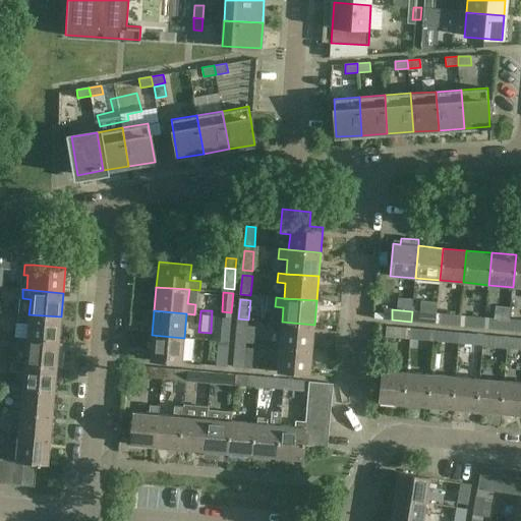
[(416,311),(415,322),(436,324),(437,313),(416,311)]
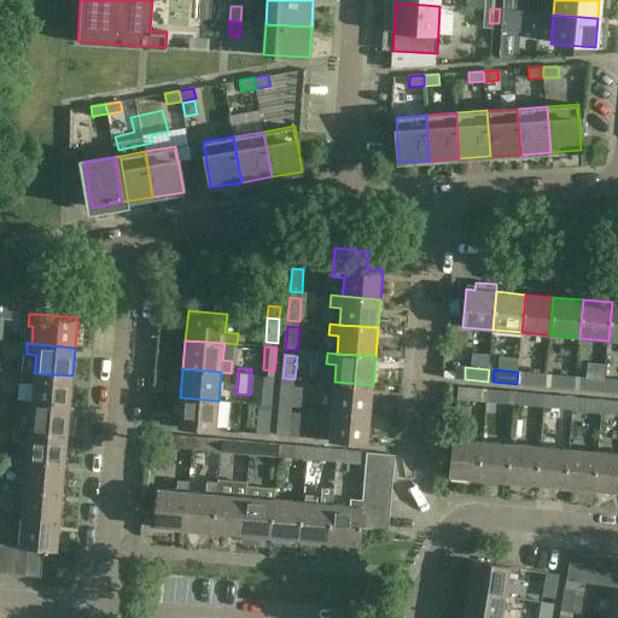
[(33,385),(31,402),(70,406),(73,375),(34,373),(22,372),(21,384),(33,385)]
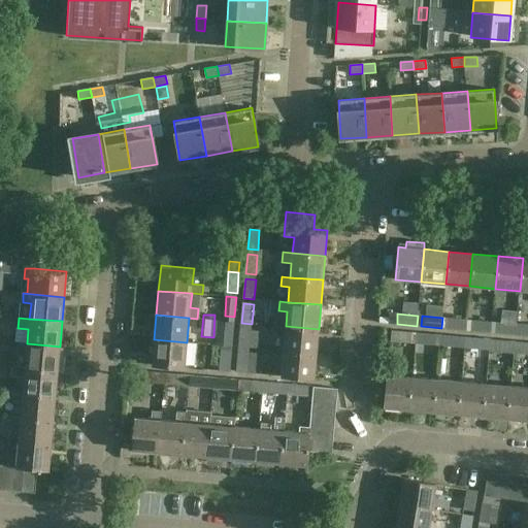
[(446,328),(465,330),(466,320),(447,319),(446,328)]
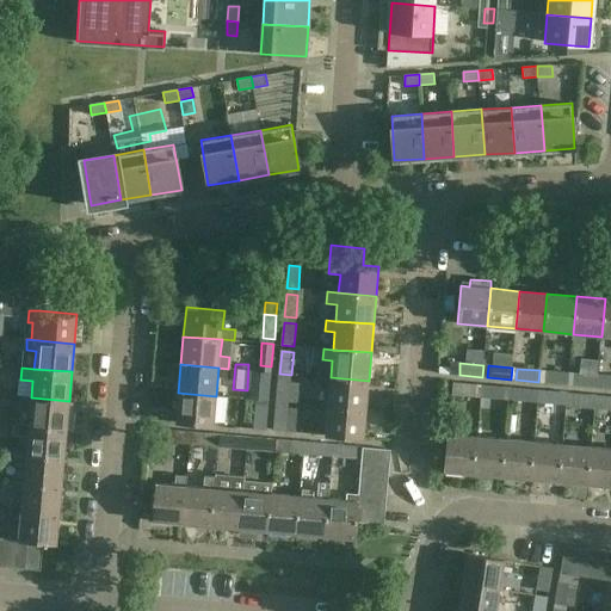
[(271,372),(259,371),(258,394),(269,395),(271,372)]
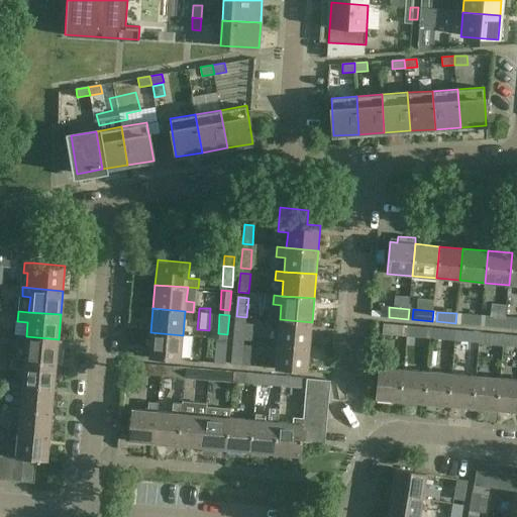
[(460,324),(480,325),(481,315),(461,314),(460,324)]
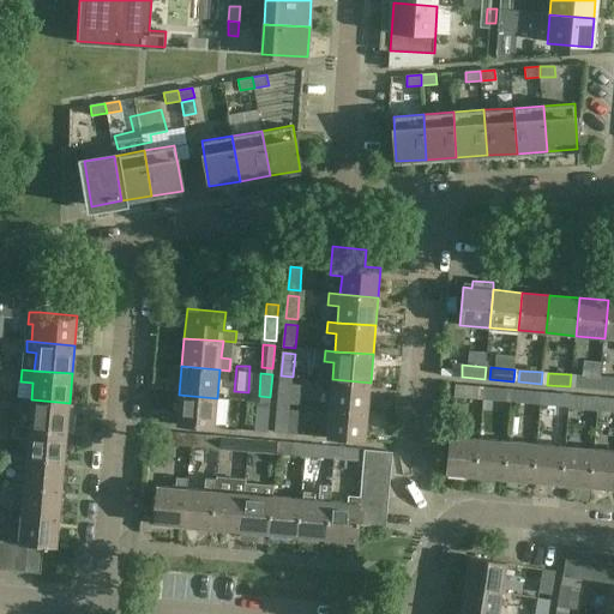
[(576,387),(599,389),(600,378),(577,375),(576,387)]
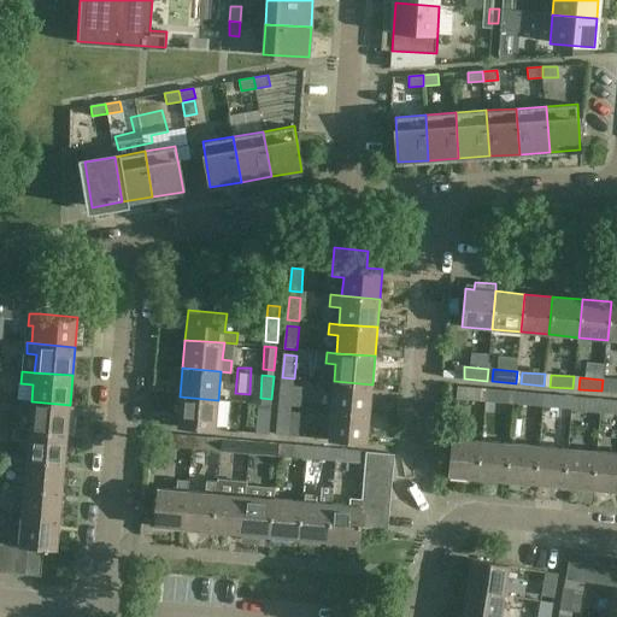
[(334,381),(324,381),(323,392),(333,393),(331,410),(370,413),(372,385),(334,381)]
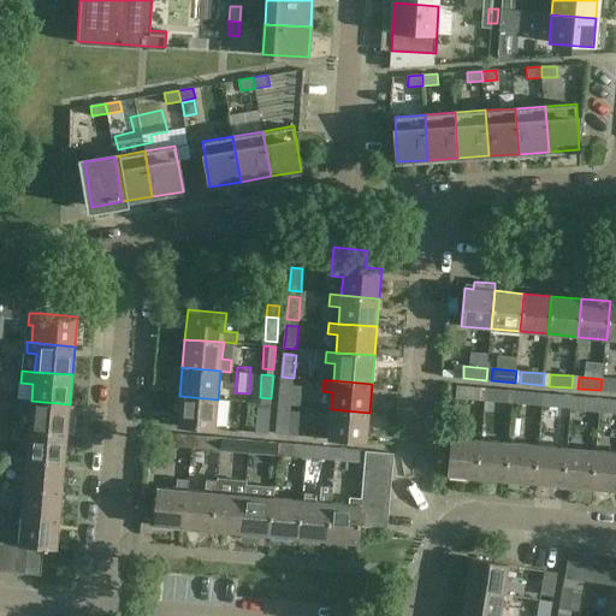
[(282,381),(279,404),(291,406),(294,383),(282,381)]
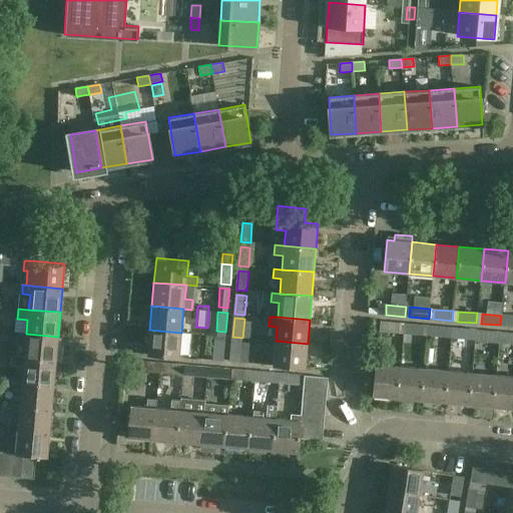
[(379,331),(398,333),(399,323),(380,322),(379,331)]
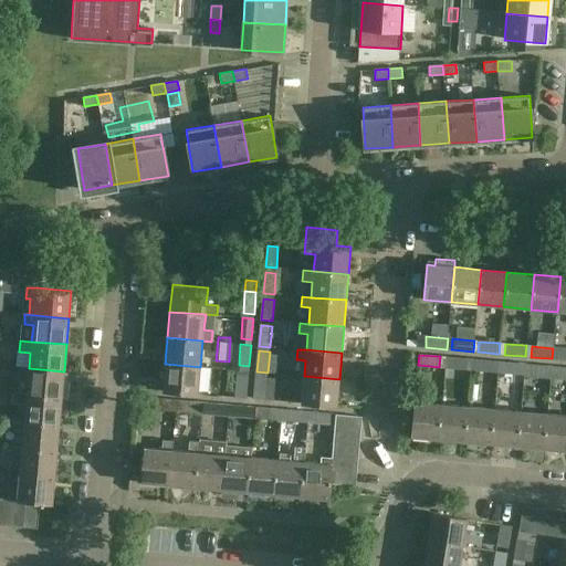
[(467,359),(446,357),(444,367),(465,369),(467,359)]
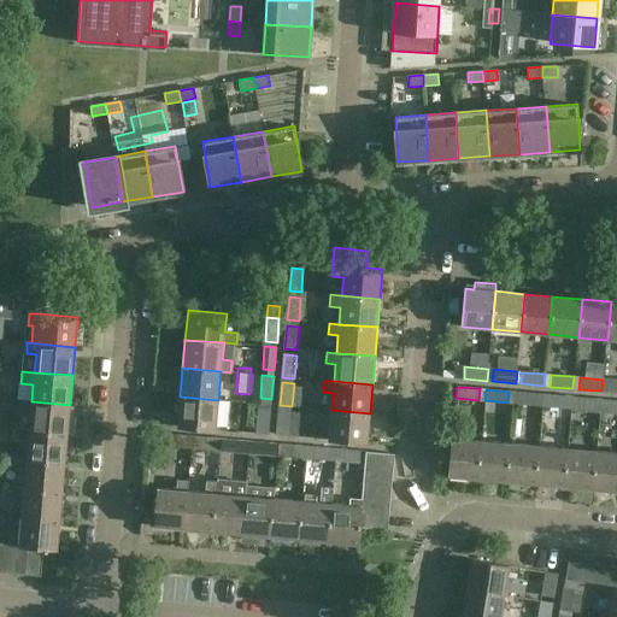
[(513,404),(536,405),(538,394),(515,392),(513,404)]
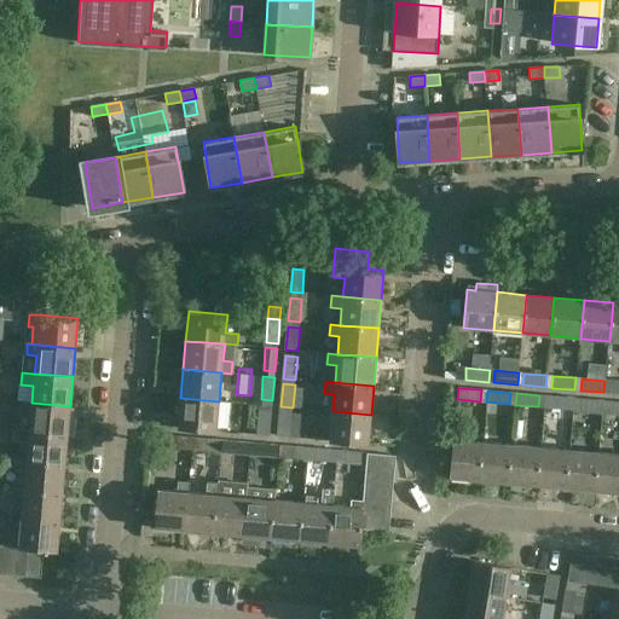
[(544,408),(567,409),(568,398),(544,395),(544,408)]
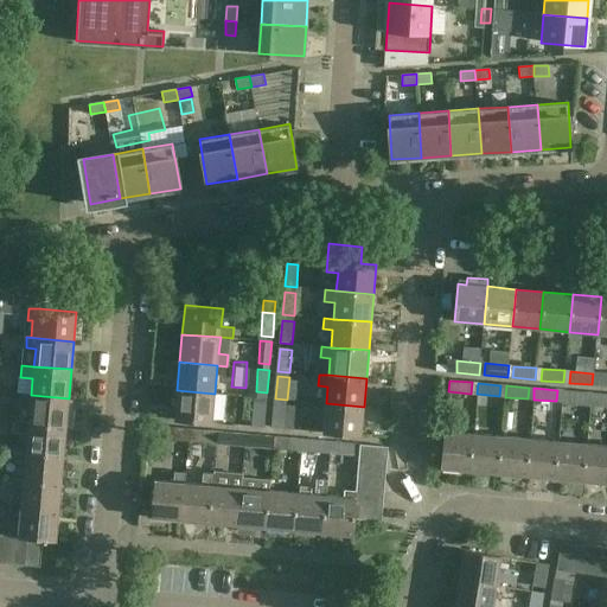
[(174,419),(212,422),(215,394),(177,390),(174,419)]
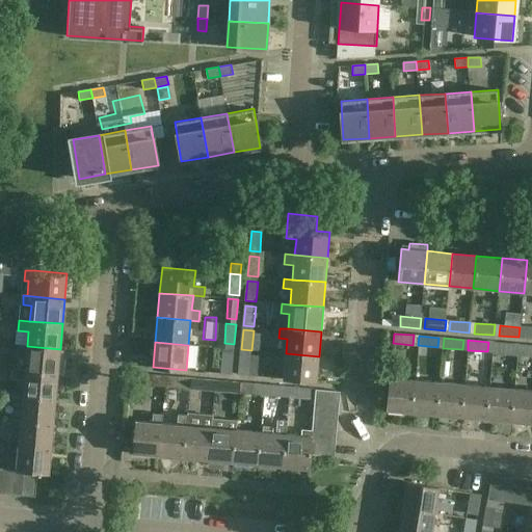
[(513,344),(494,342),(493,352),(512,354),(513,344)]
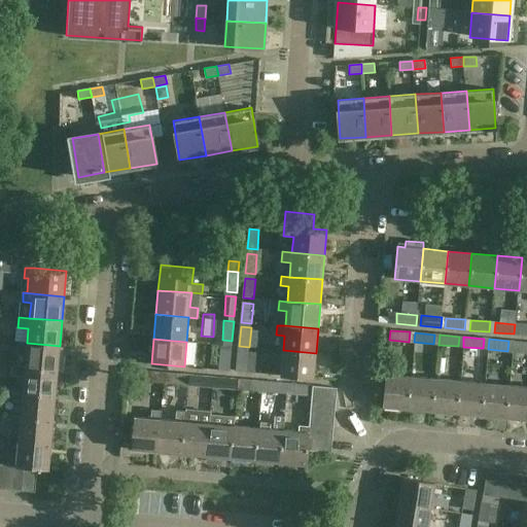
[(26,352),(25,367),(58,370),(64,371),(65,354),(59,354),(60,346),(27,343),(18,342),(16,351),(26,352)]
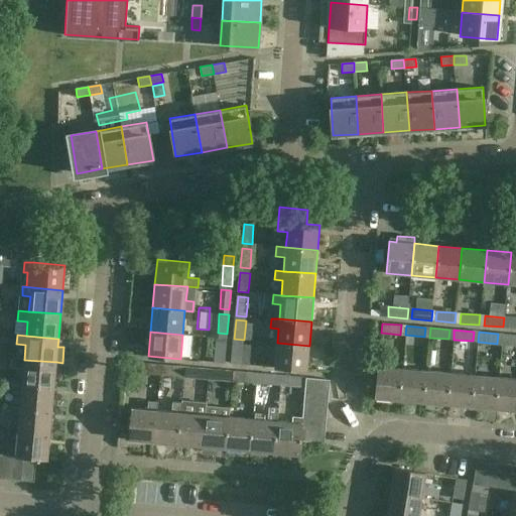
[(501,344),(515,345),(515,335),(502,335),(501,344)]
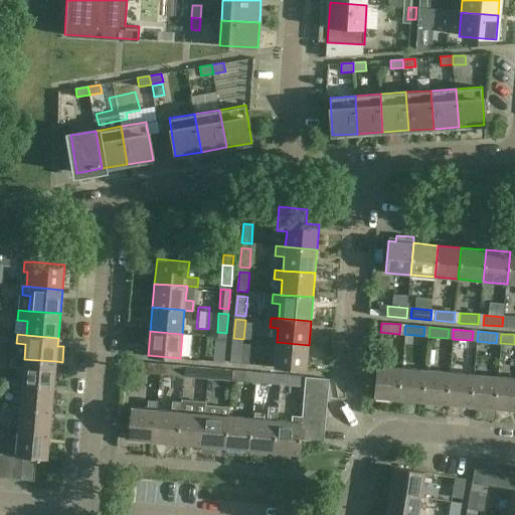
[(214,356),(224,357),(226,338),(216,337),(214,356)]
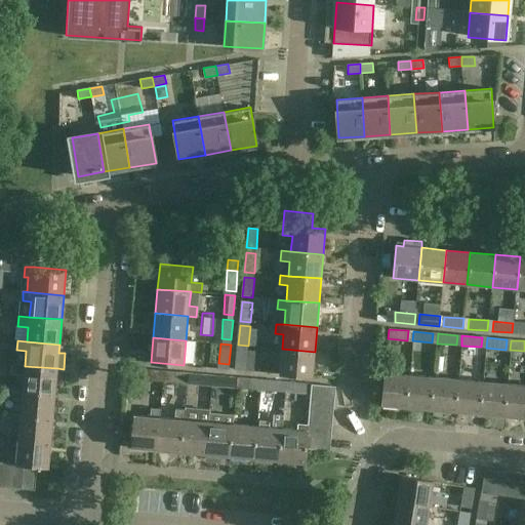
[(280,373),(313,376),(315,352),(282,349),(280,373)]
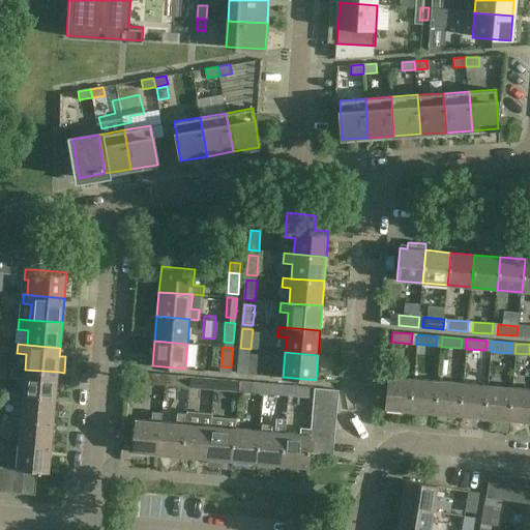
[(238,374),(248,374),(249,354),(240,353),(238,374)]
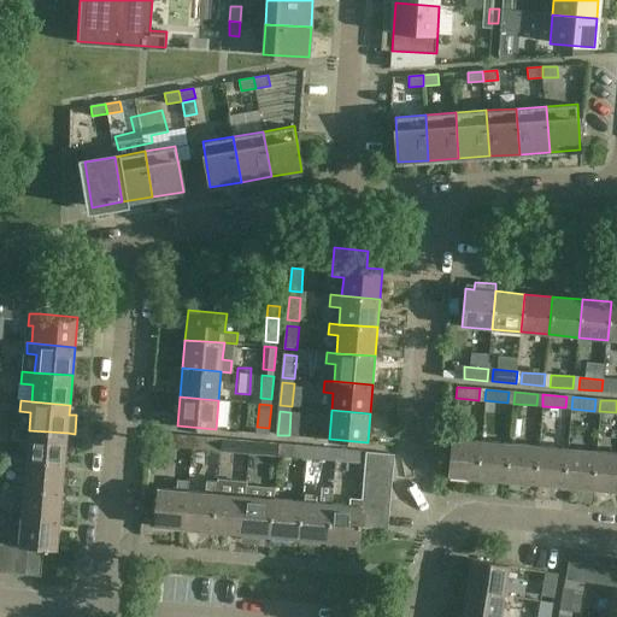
[(64,462),(68,433),(29,430),(13,428),(12,440),(28,441),(27,458),(64,462)]
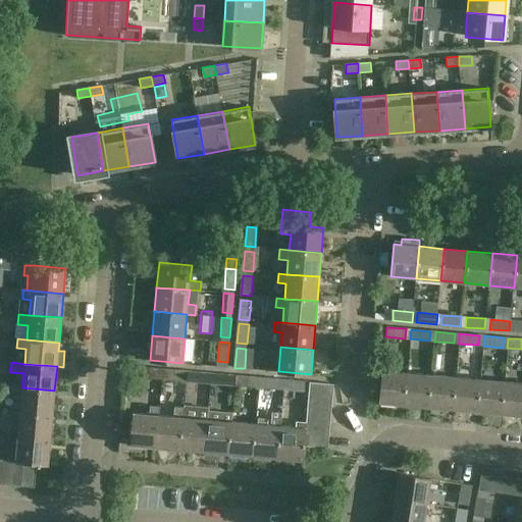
[(157,378),(158,368),(139,367),(139,376),(157,378)]
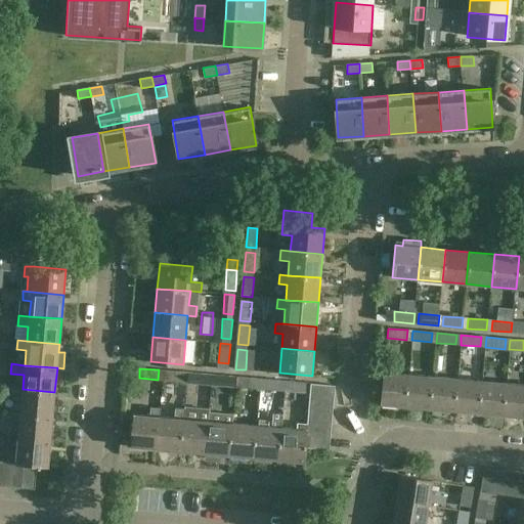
[(163,381),(182,382),(183,372),(164,370),(163,381)]
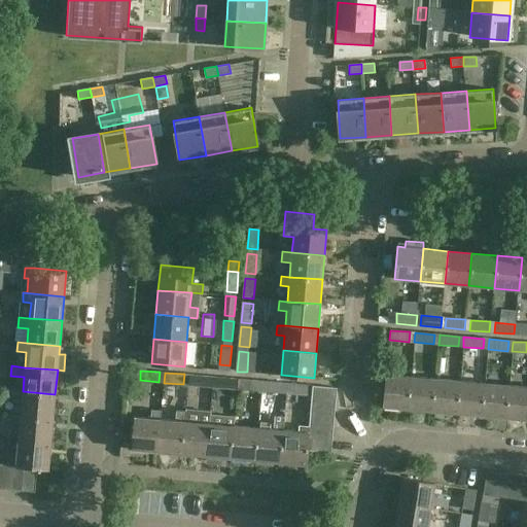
[(383,407),(409,409),(412,376),(386,374),(383,407)]
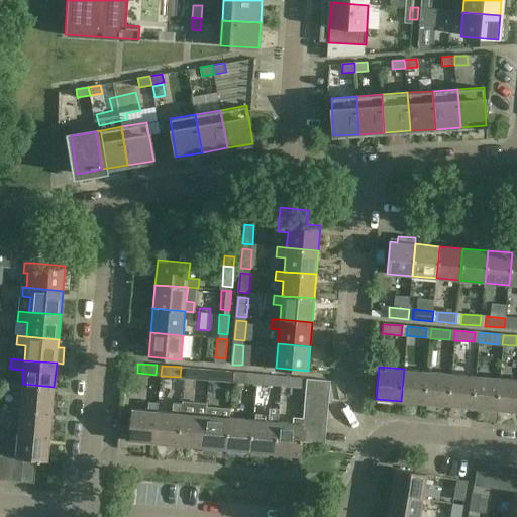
[(205,379),(205,370),(186,368),(185,378),(205,379)]
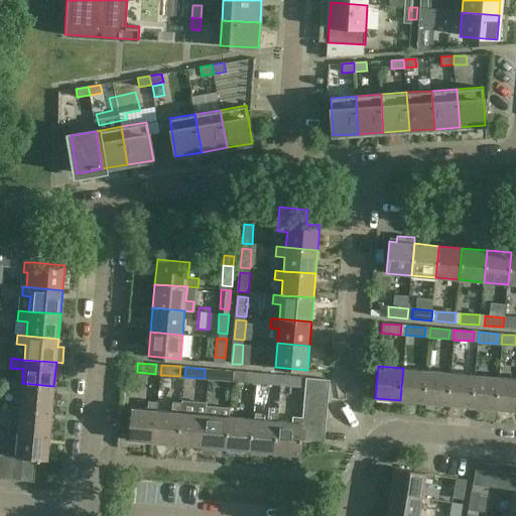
[(427,370),(403,368),(400,400),(424,402),(427,370)]
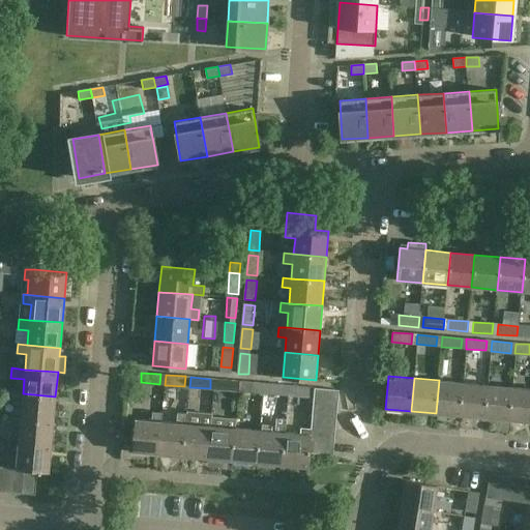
[(215,379),(214,389),(234,391),(235,381),(215,379)]
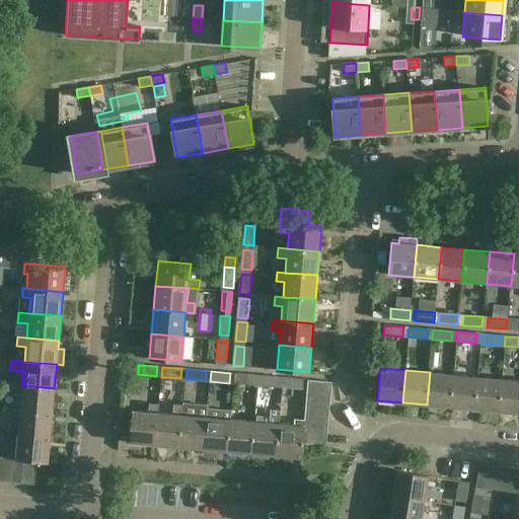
[(454,375),(430,372),(427,404),(452,408),(454,375)]
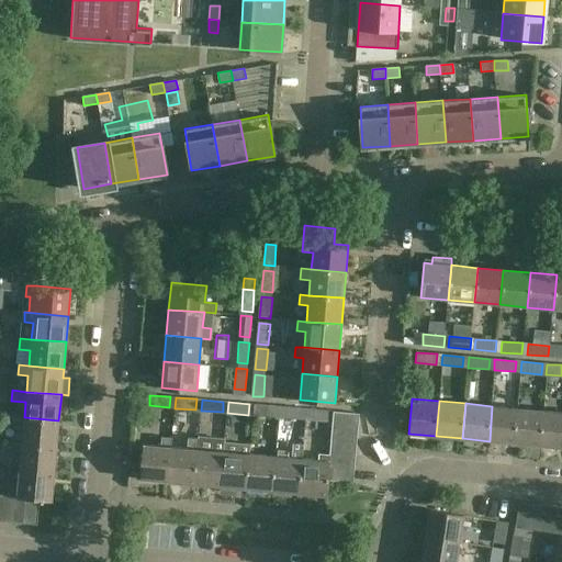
[(276,406),(255,404),(254,415),(274,417),(276,406)]
